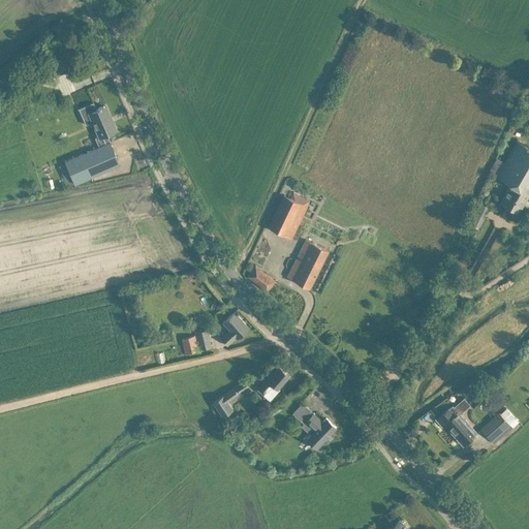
[(73,22),(66,24),(71,37),(79,34),(73,22)]
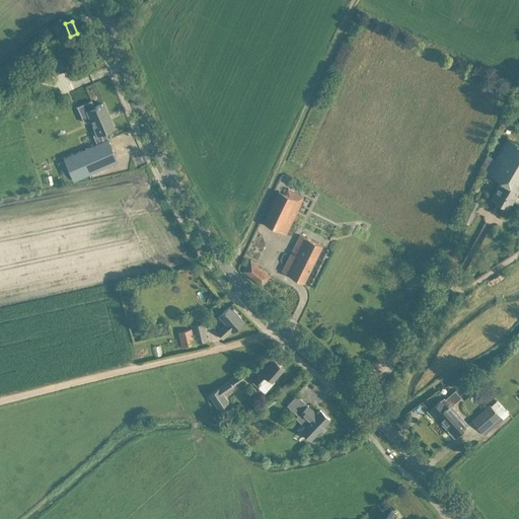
[(96,106),(94,107),(91,99),(84,102),(97,133),(93,135),(97,144),(64,158),(73,180),(118,161),(104,131),(114,127),(110,120),(108,120),(101,103),(98,105),(98,104),(96,105),(96,106)]
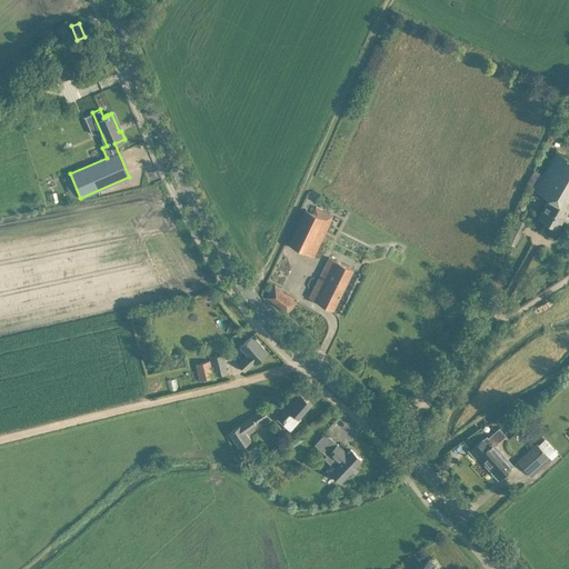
[(568,157),(556,150),(533,189),(549,198),(538,217),(558,228),(568,209),(568,157)]
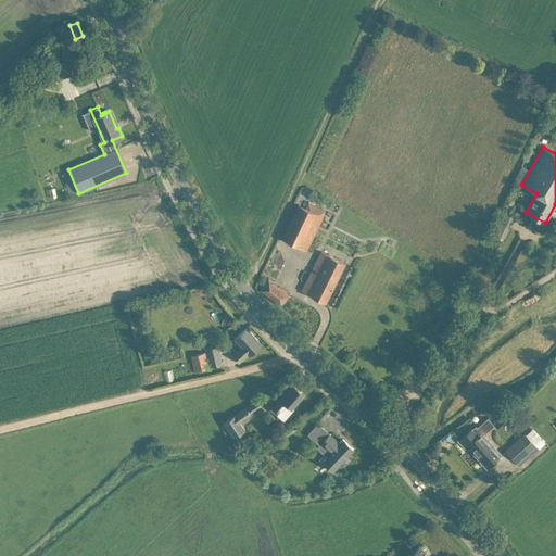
[(281,239),(305,251),(326,210),(308,201),(305,206),(299,203),(281,239)]
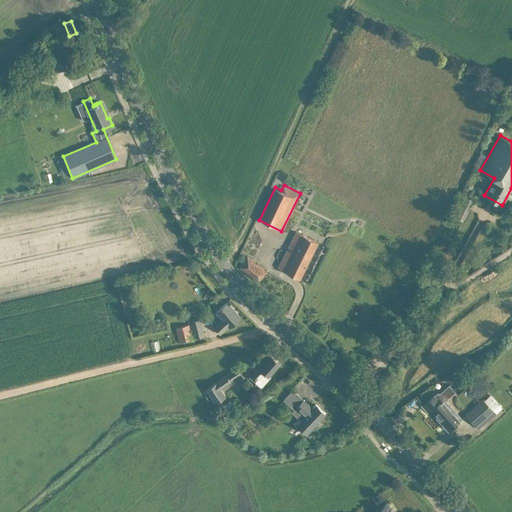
[(457,205),(452,215),(462,220),(467,209),(457,205)]
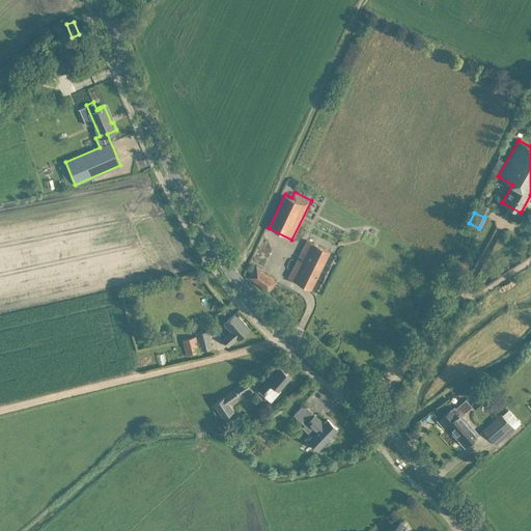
[(288,277),(310,288),(330,251),(307,240),(288,277)]
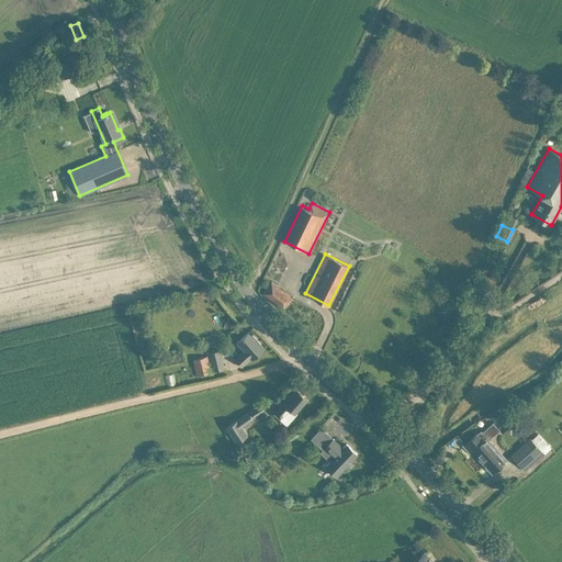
[(271,281),(262,293),(283,308),(292,298),(271,281)]
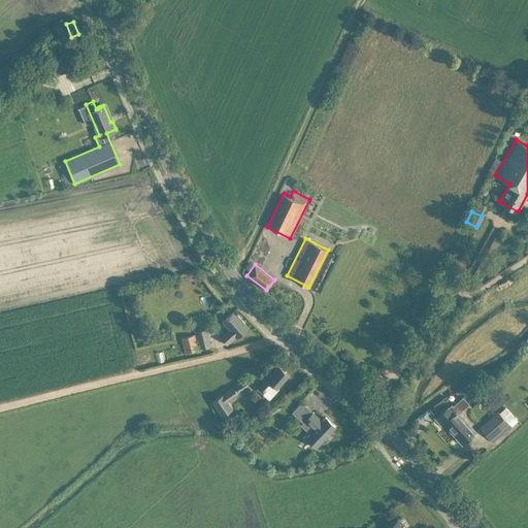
[(307,315),(312,301),(305,299),(301,312),(307,315)]
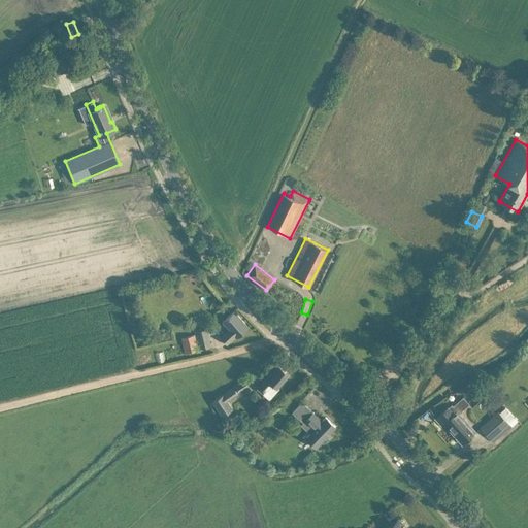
[(249,327),(234,310),(223,321),(230,329),(221,337),(227,344),(236,336),(236,337),(249,327)]
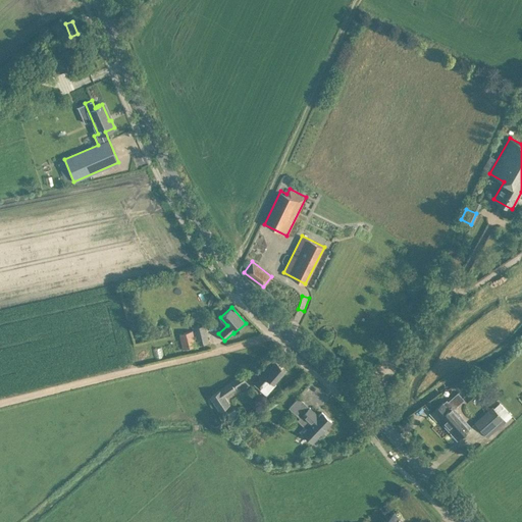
[(204,324),(194,327),(199,345),(208,343),(204,324)]
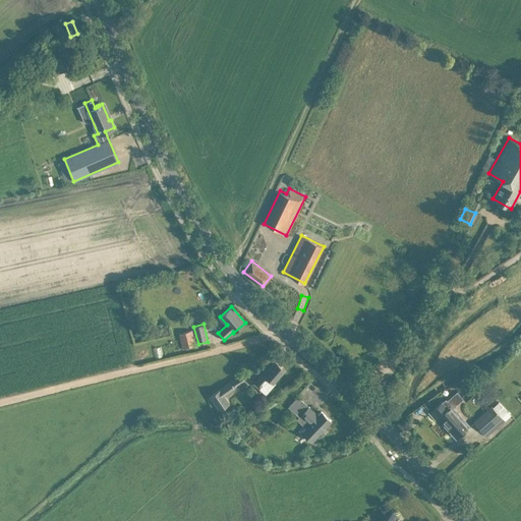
[(191,330),(179,333),(182,348),(195,345),(191,330)]
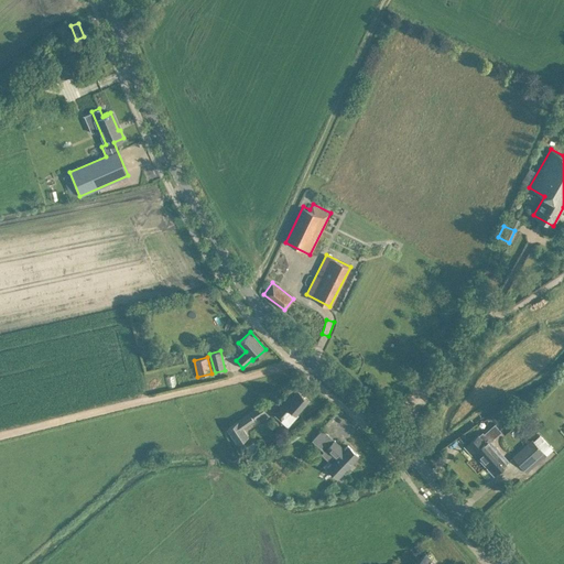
[(290,397),(275,414),(288,425),(297,414),(295,413),(308,399),(297,390),(291,398),(290,397)]
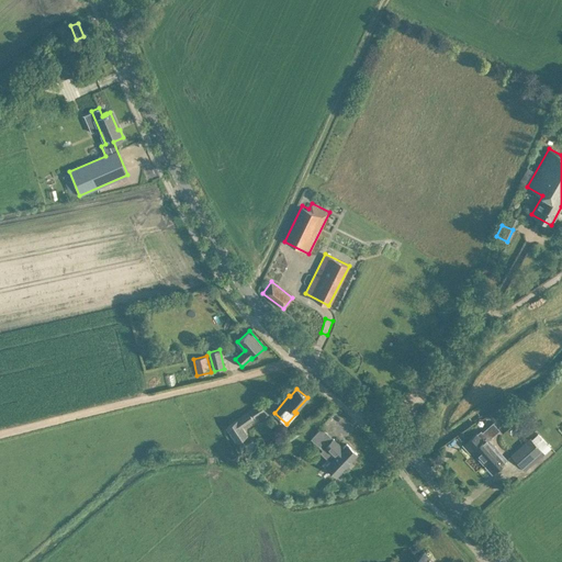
[(265,411),(260,404),(250,411),(255,416),(265,411)]
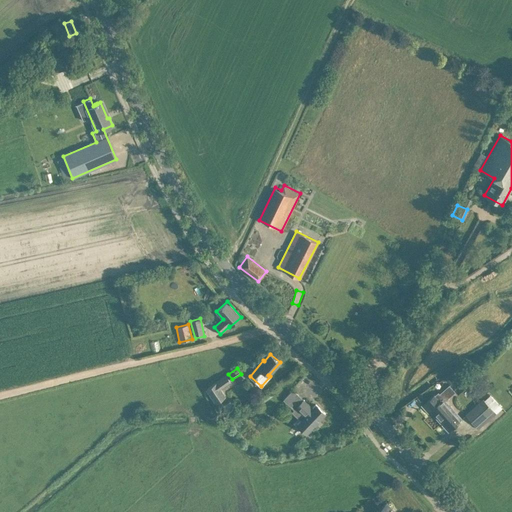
[(226,375),(206,389),(215,402),(225,395),(220,388),(230,381),(226,375)]
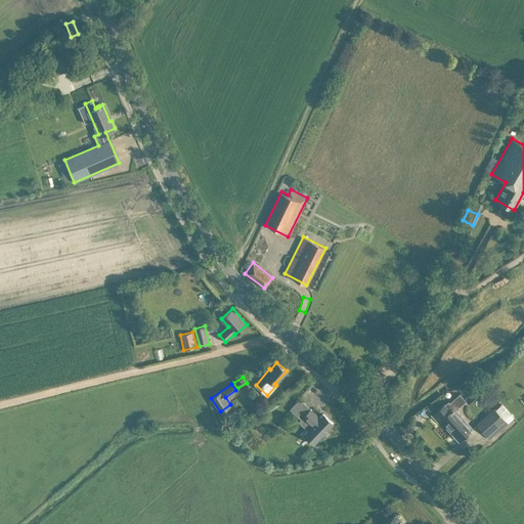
[(299,398),(290,408),(296,415),(305,404),(299,398)]
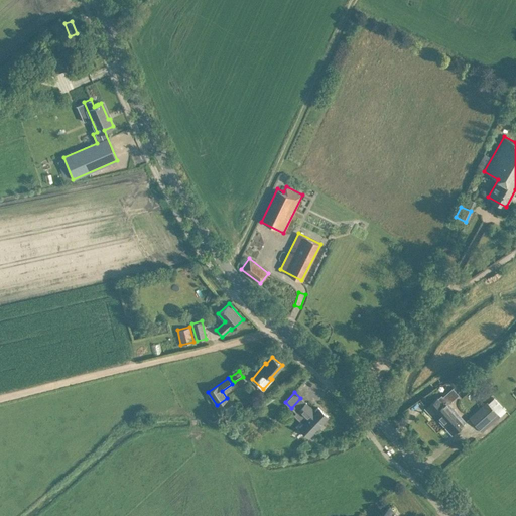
[(465,421),(446,401),(452,397),(447,393),(440,399),(438,397),(425,408),(431,415),(433,413),(452,433),(465,421)]
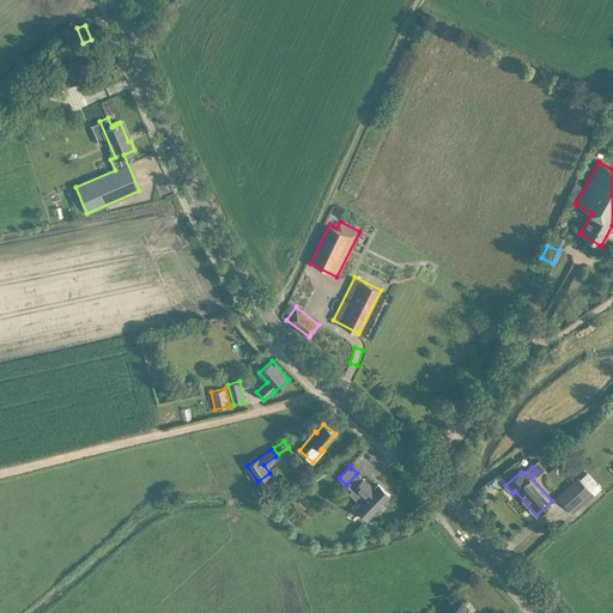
[(586,472),(577,480),(577,479),(557,497),(570,511),(590,493),(589,492),(598,484),(586,472)]
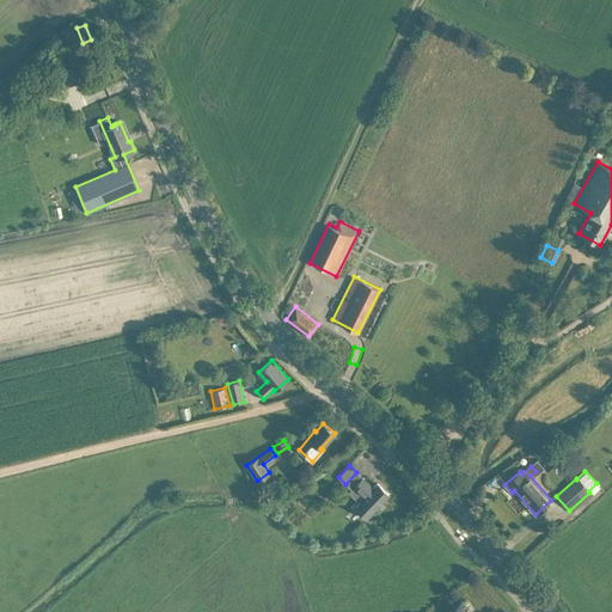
[(369,483),(362,477),(354,487),(365,496),(354,507),(366,519),(389,494),(378,483),(371,489),(367,485),(369,483)]
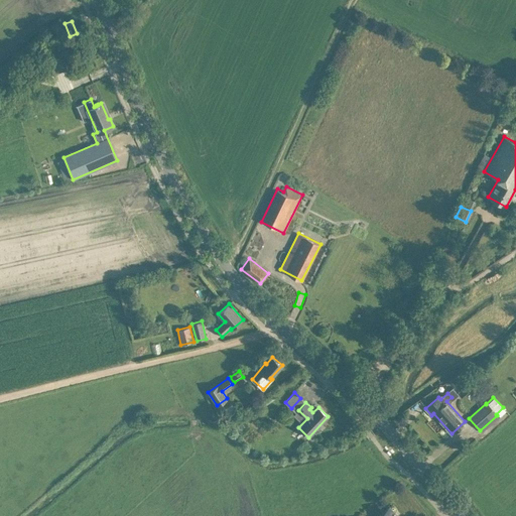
[(278,428),(287,437),(292,431),(282,423),(278,428)]
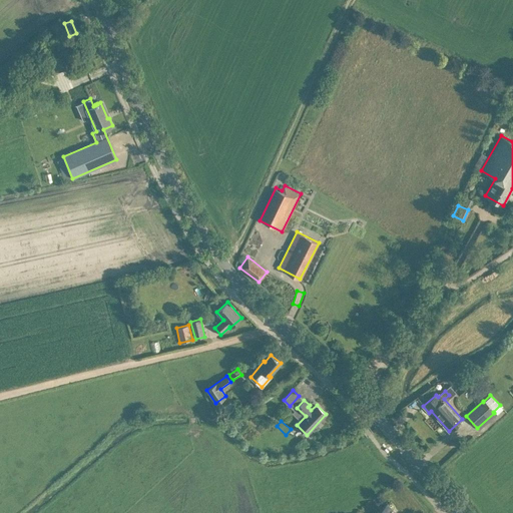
[(395,512),(387,503),(376,512),(395,512)]
